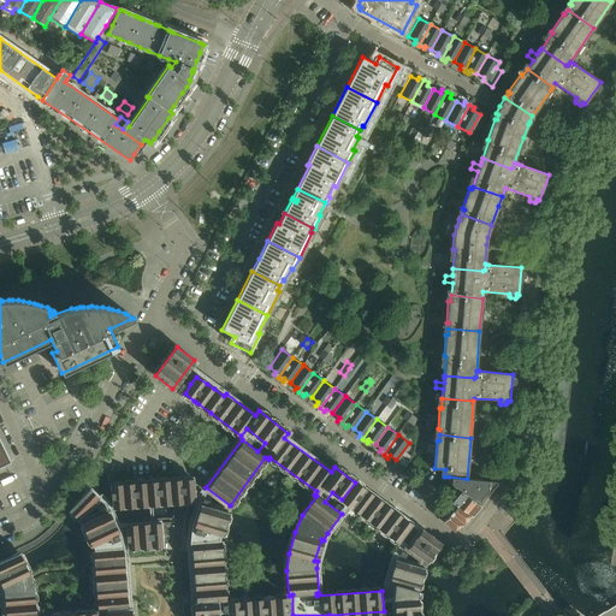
[(0,466),(11,461),(0,439),(0,466)]
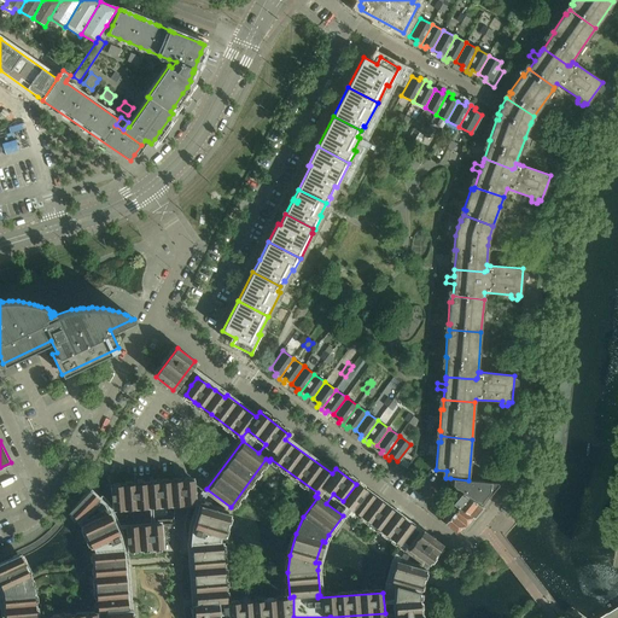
[(482,505),(499,485),(497,483),(468,481),(450,478),(450,479),(453,479),(452,485),(482,505)]
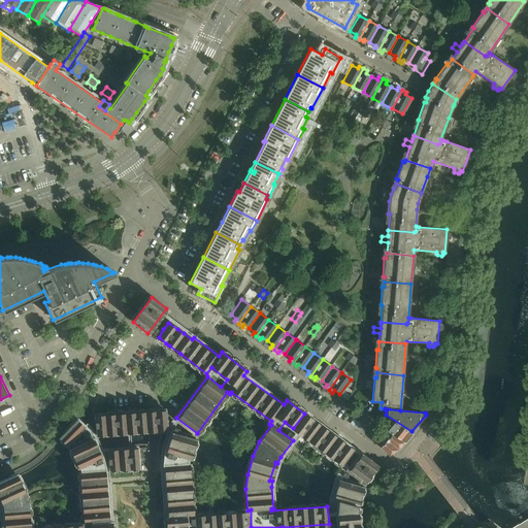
[(152,411),(114,415),(94,417),(96,435),(146,431),(153,430),(167,429),(166,410),(152,411)]
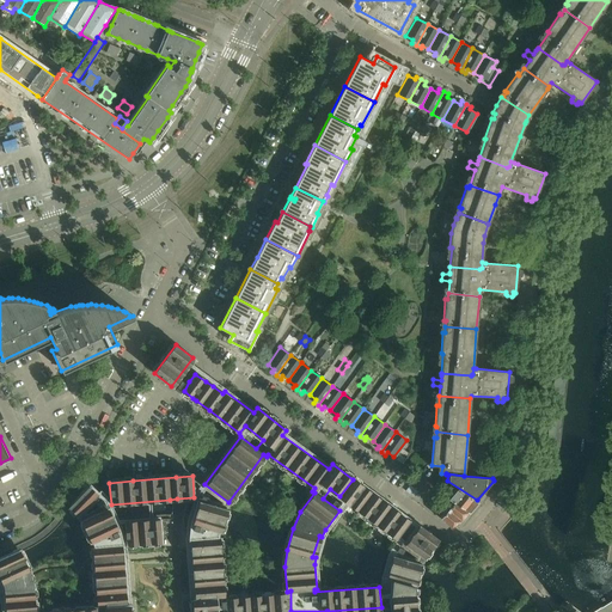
[(362,483),(361,485),(348,502),(397,539),(411,519),(362,483)]
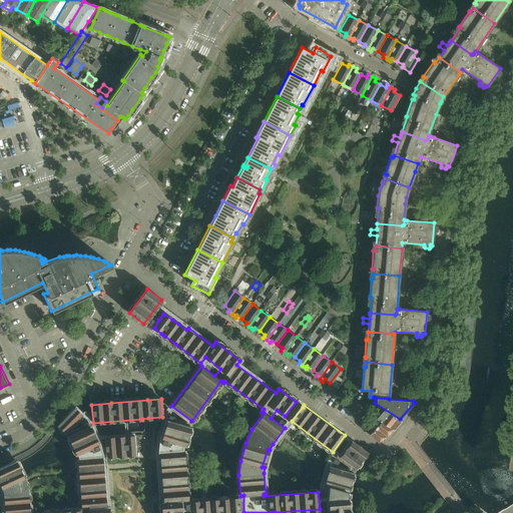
[(65,431),(81,415),(83,413),(75,406),(58,424),(65,431)]
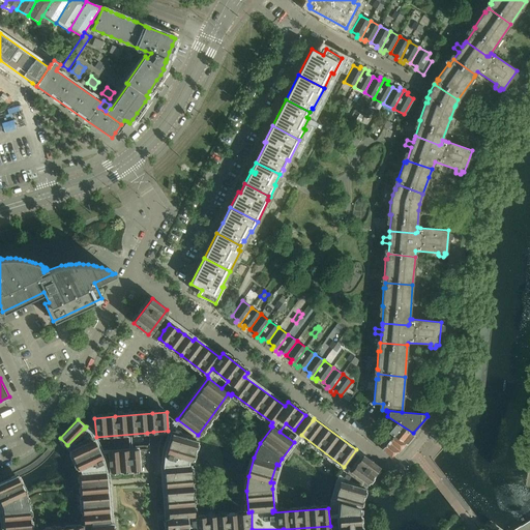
[(388,431),(393,435),(406,442),(413,433),(396,421),(388,431)]
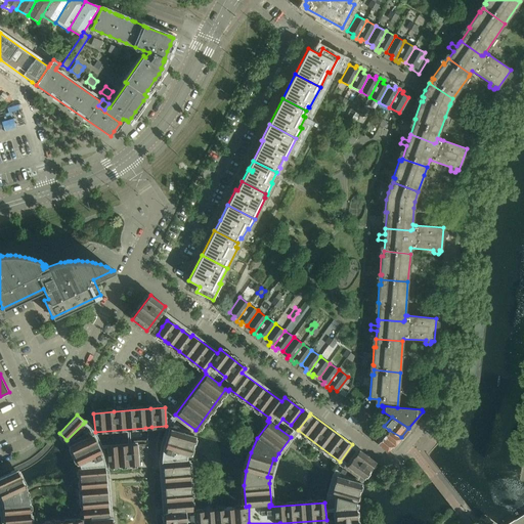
[(165,448),(164,452),(165,452),(164,453),(165,453),(166,452),(168,453),(167,454),(168,454),(169,453),(172,454),(173,450),(187,454),(193,434),(171,428),(165,448)]
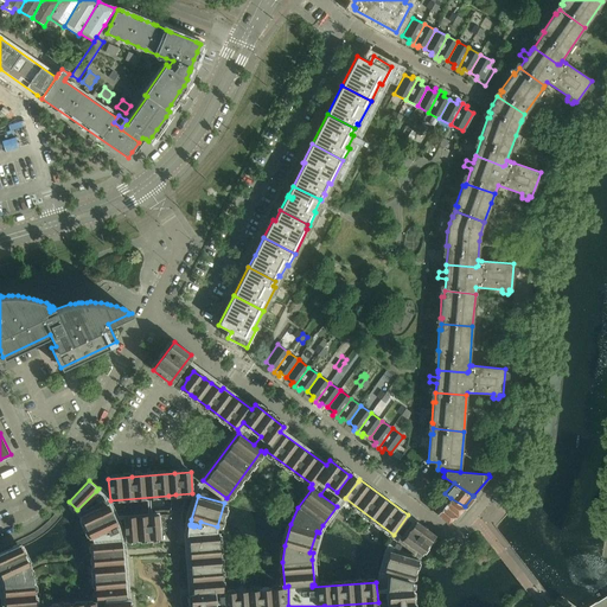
[(465,506),(451,498),(445,505),(458,516),(465,506)]
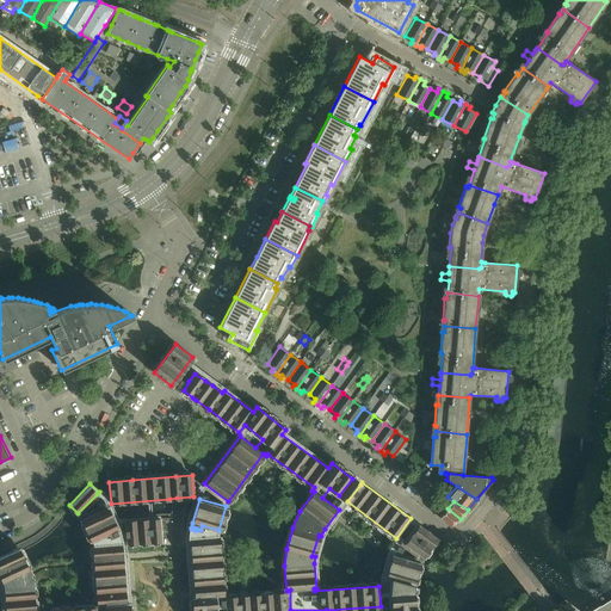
[(92,541),(107,534),(110,537),(113,536),(113,537),(115,536),(115,535),(117,534),(117,535),(118,535),(118,534),(116,529),(117,529),(106,506),(81,518),(92,541)]
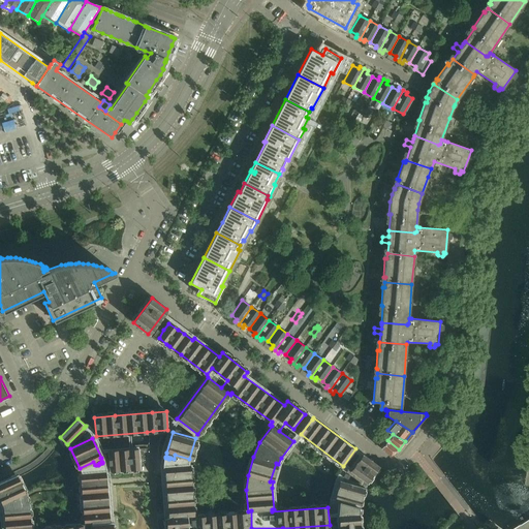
[(399,449),(387,440),(380,447),(390,456),(399,449)]
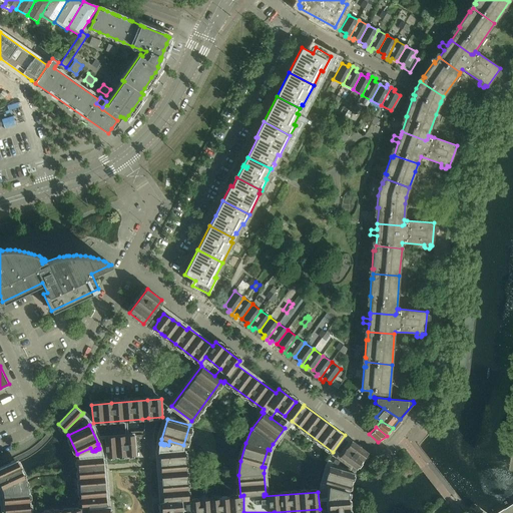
[(105,456),(106,456),(136,454),(134,436),(104,438),(105,456)]
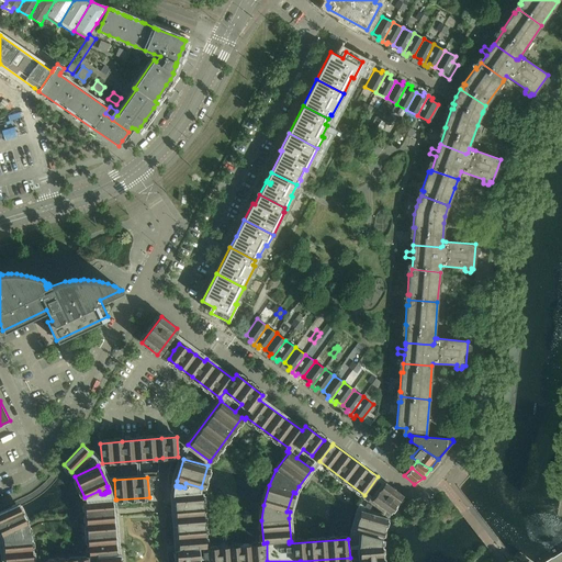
[(388,513),(402,494),(385,483),(372,501),(388,513)]
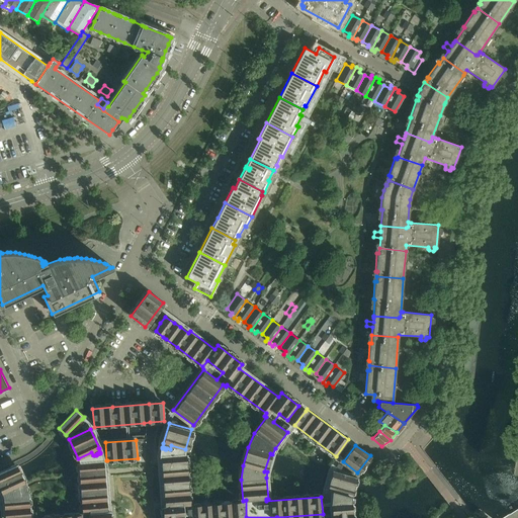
[(185,454),(162,456),(159,456),(164,517),(187,517),(186,505),(189,505),(185,454)]
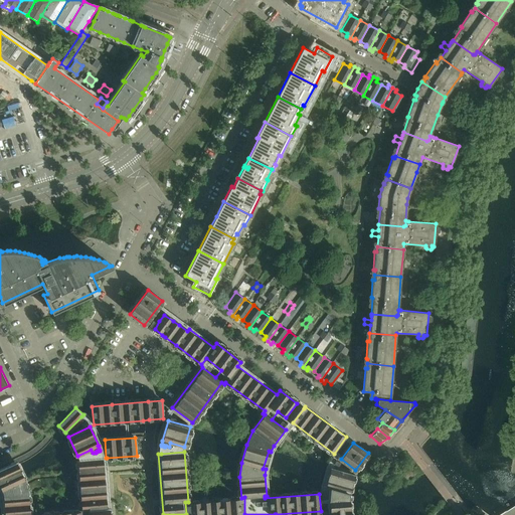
[(108,514),(104,458),(78,460),(82,510),(84,510),(84,514),(108,514)]
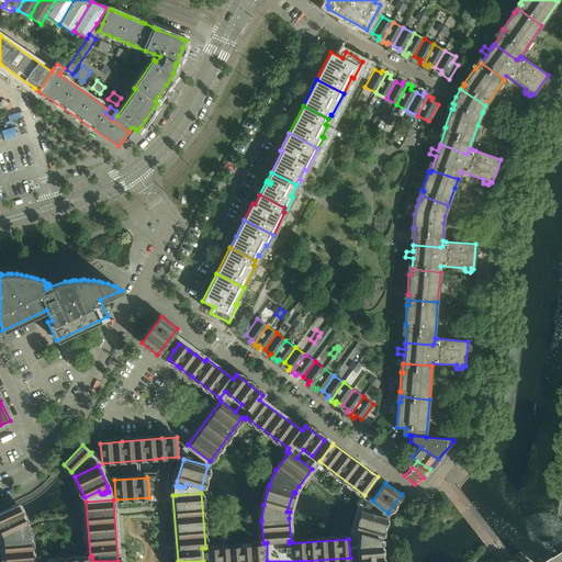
[(29,561),(32,561),(30,539),(25,524),(17,504),(0,510),(0,527),(3,534),(1,535),(2,541),(3,561),(29,561)]
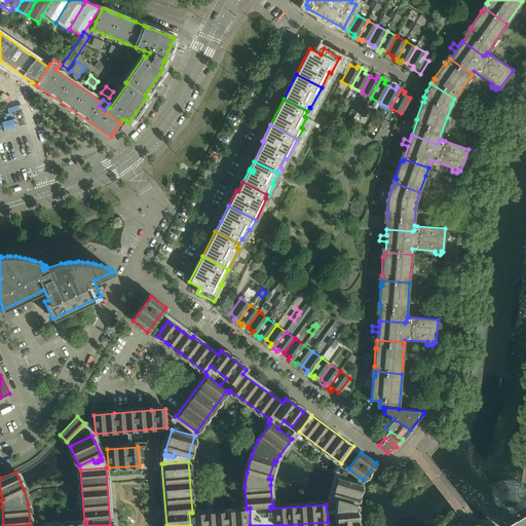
[(336,511),(337,525),(355,525),(354,506),(361,484),(338,478),(333,498),(337,499),(336,511)]
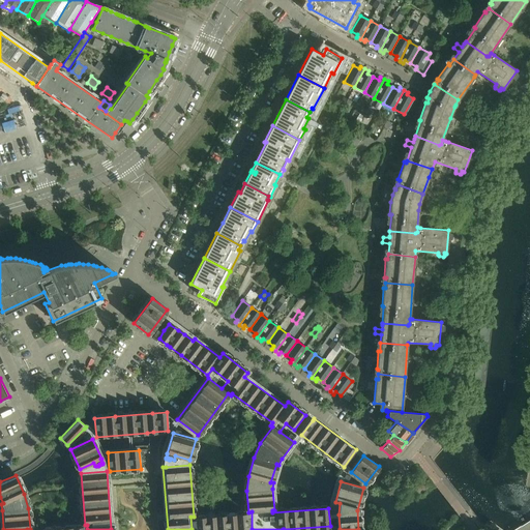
[(247,529),(246,514),(195,519),(196,529),(247,529)]
